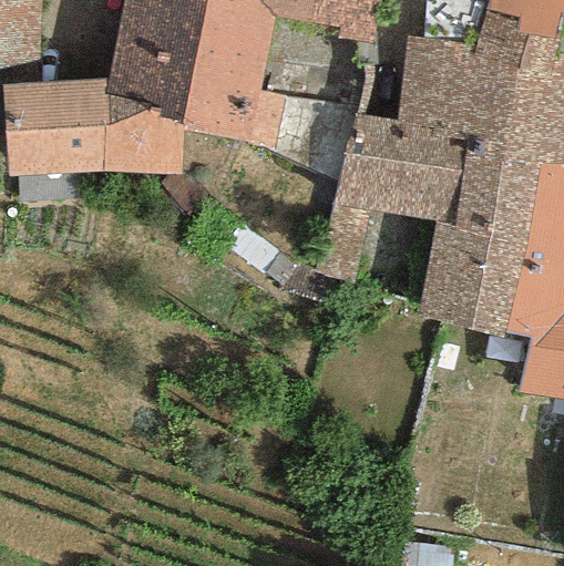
[(0,0),(0,100),(6,101),(7,83),(39,80),(42,0),(0,0)]
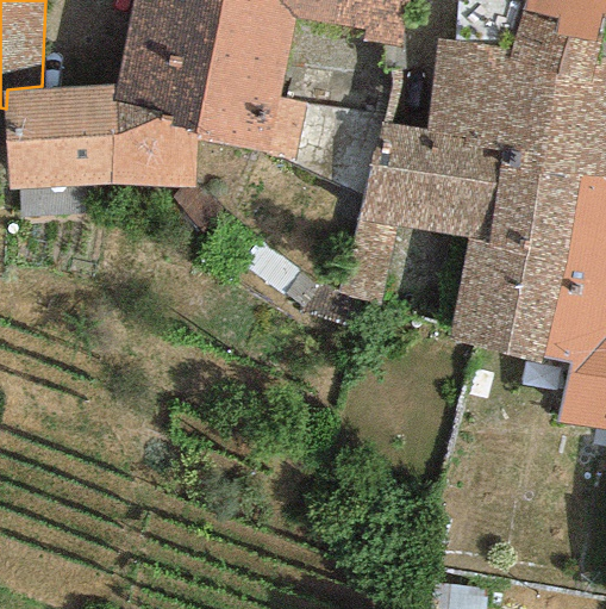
[(297,19),(276,0),(135,0),(114,84),(114,100),(198,135),(297,160),(305,106),(280,98),(297,19)]
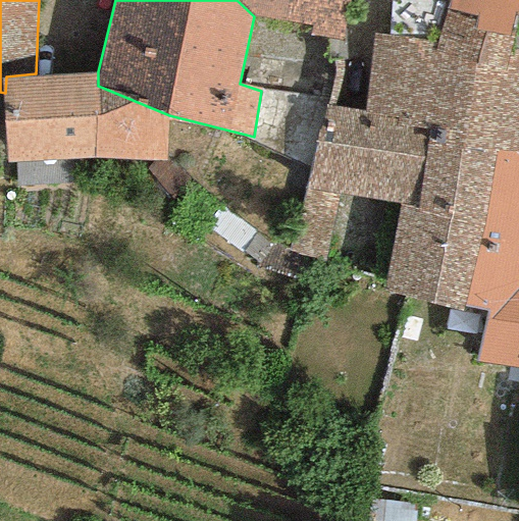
[(237,0),(254,16),(283,19),(286,0),(237,0)]
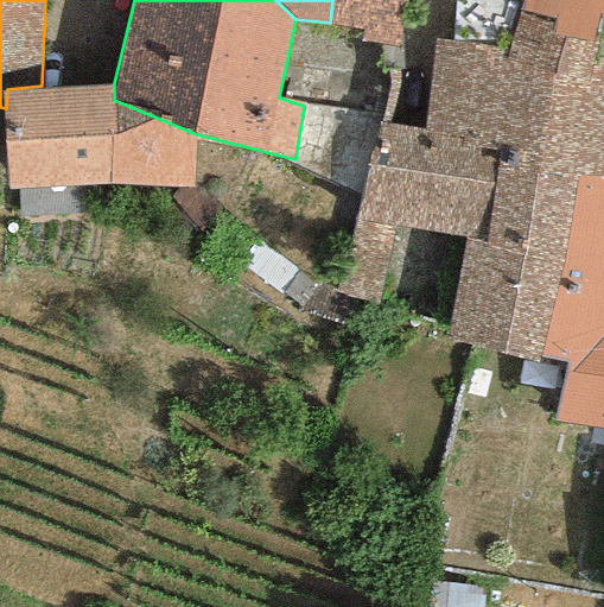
[(332,0),(330,23),(366,29),(364,42),(404,45),(409,0),(332,0)]
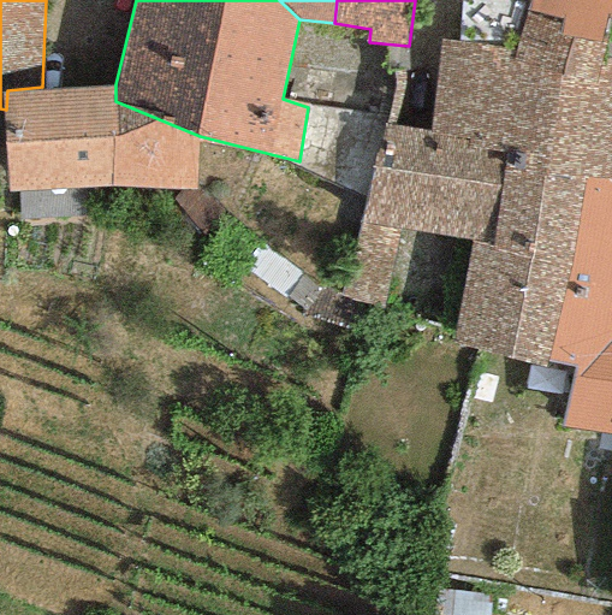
[(533,0),(529,10),(565,17),(563,34),(604,43),(611,15),(611,0),(533,0)]
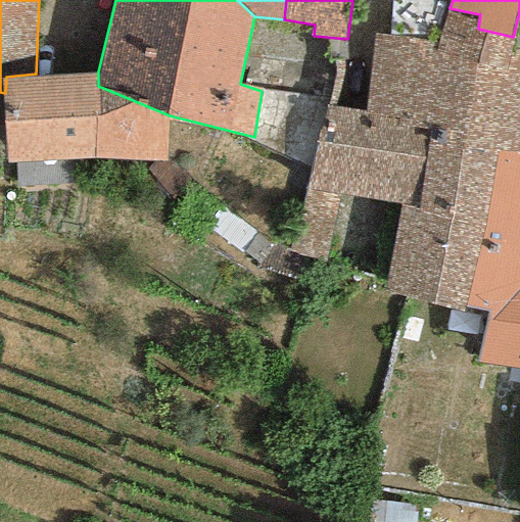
[(441,39),(377,32),(367,107),(329,104),(291,252),(325,258),(341,194),(400,204),(386,291),(470,314),(471,306),(499,148),(519,151),(519,52),(512,51),(513,37),(478,29),(480,14),(450,8),(441,39)]
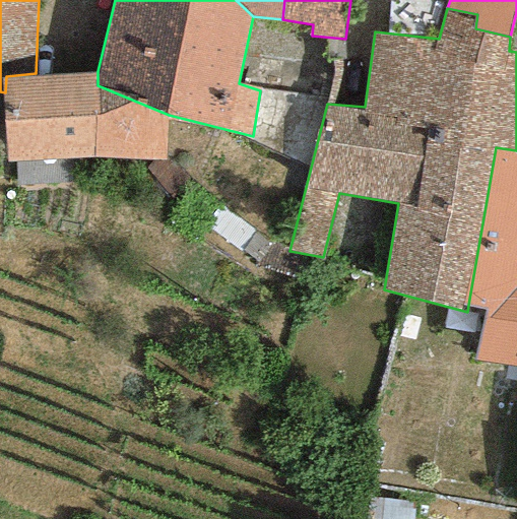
[(98,71),(36,73),(6,76),(5,92),(10,163),(98,156),(167,158),(169,115),(98,85),(98,71)]
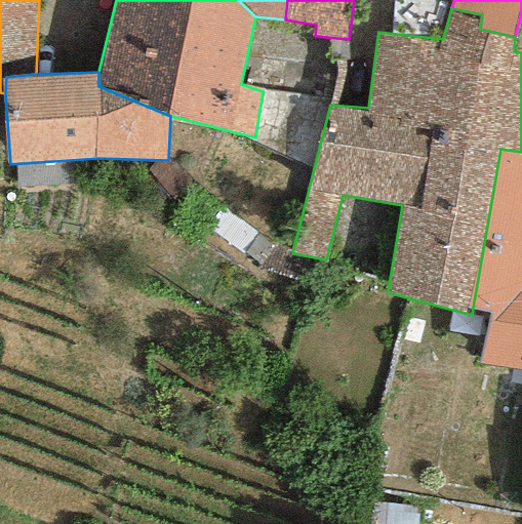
[(521,152),(500,149),(473,308),(491,307),(479,363),(521,367),(521,152)]
